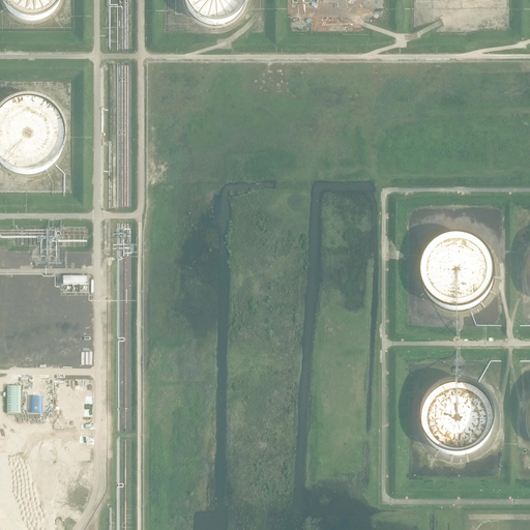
[(58,12),(64,3),(65,0),(3,0),(4,3),(10,11),(18,19),(28,22),(39,22),(50,19),(58,12)]
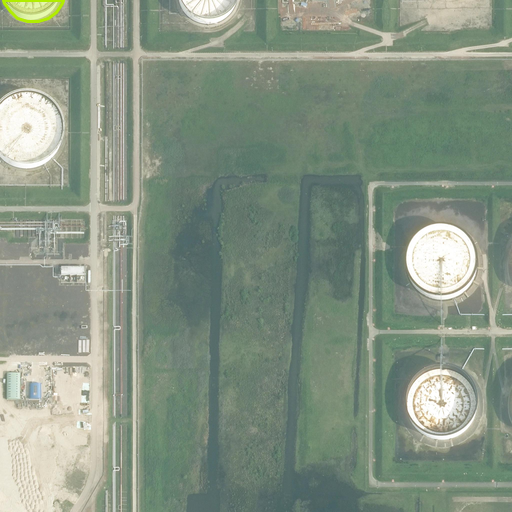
[(179,0),(185,13),(202,23),(217,23),(231,15),(239,0),(179,0)]
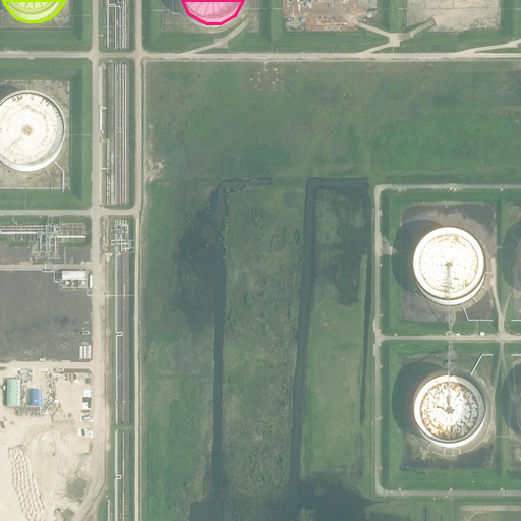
[(52,168),(62,159),(67,148),(69,134),(67,122),(61,110),(51,101),(40,96),(26,95),(13,98),(1,105),(0,106),(0,163),(2,166),(14,173),(27,176),(41,174),(52,168)]
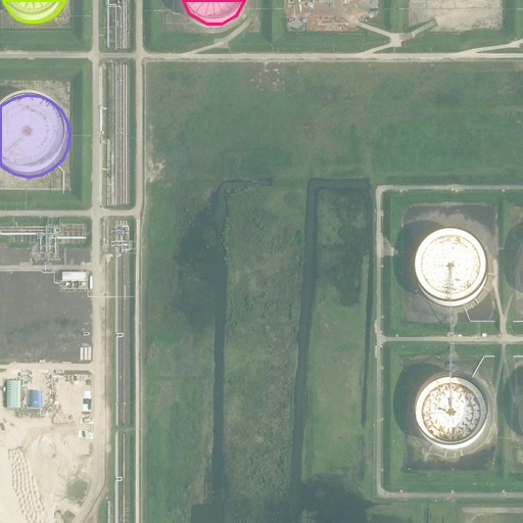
[(85,225),(0,227),(0,260),(86,259),(85,225)]
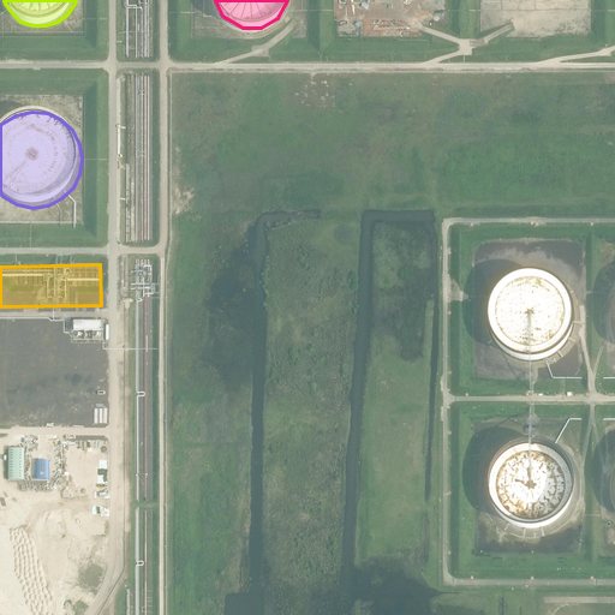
[(527,356),(541,354),(554,350),(565,341),(572,329),(575,316),(574,303),(569,290),(560,280),(548,273),(533,269),(519,272),(506,279),(496,288),(490,303),(489,317),(494,330),(502,342),(514,351),(527,356)]
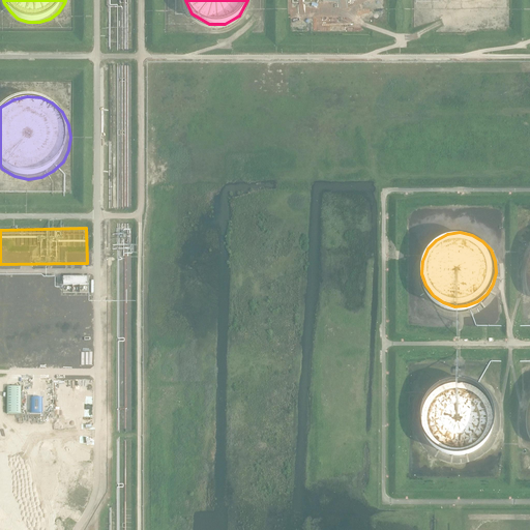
[(453,452),(466,451),(478,447),(488,439),(494,429),(496,416),(495,404),(490,392),(480,384),(469,379),(457,378),(445,380),(435,386),(427,395),(422,407),(421,419),(424,431),(432,441),(442,448),(453,452)]
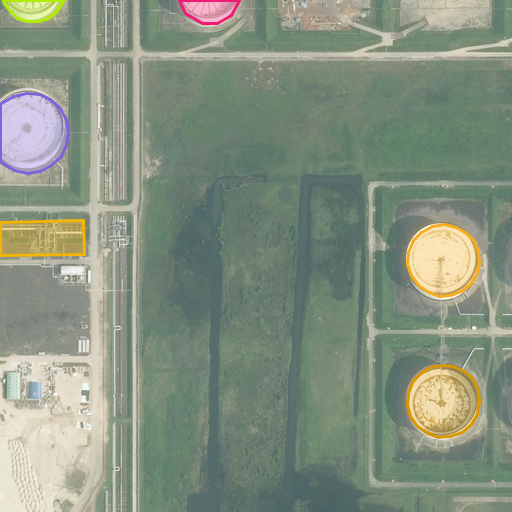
[(20,374),(7,374),(7,400),(20,400),(20,374)]
